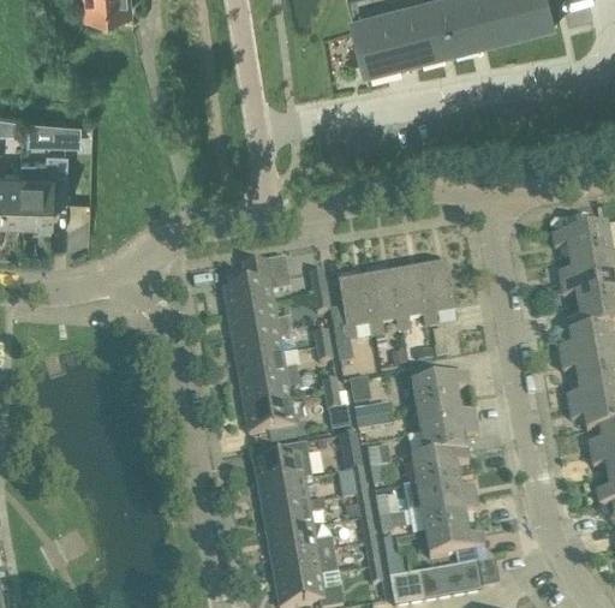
[(87,0),(88,10),(129,6),(127,0),(87,0)]
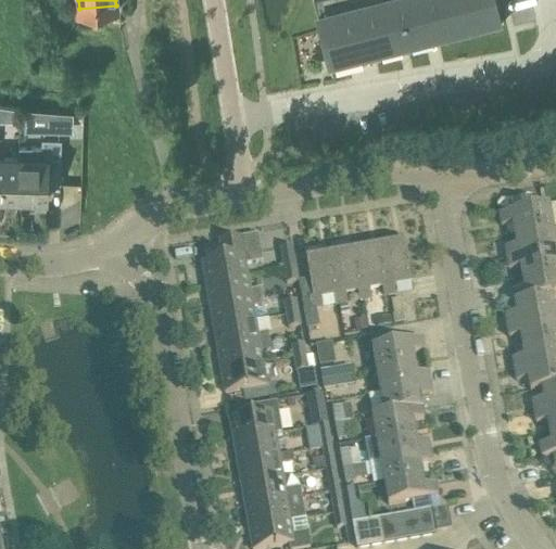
[(316,0),(332,62),(502,18),(496,0),(316,0)]
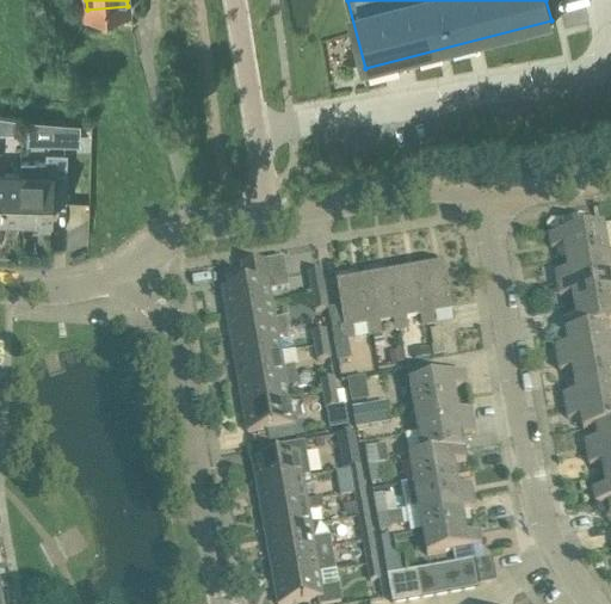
[(54,116),(53,136),(73,136),(73,117),(68,117),(54,116)]
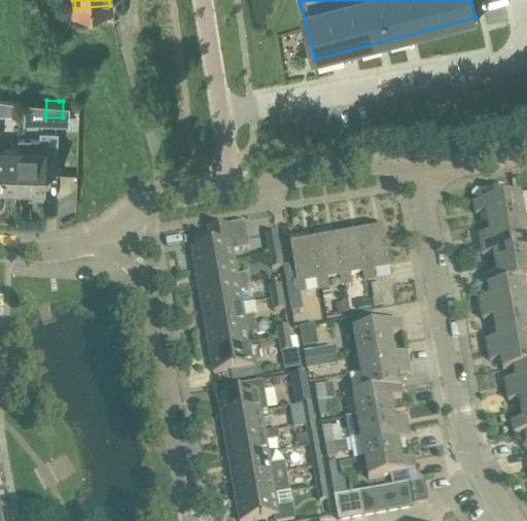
[(18,144),(18,183),(44,183),(45,168),(58,168),(59,127),(40,127),(39,144),(18,144)]
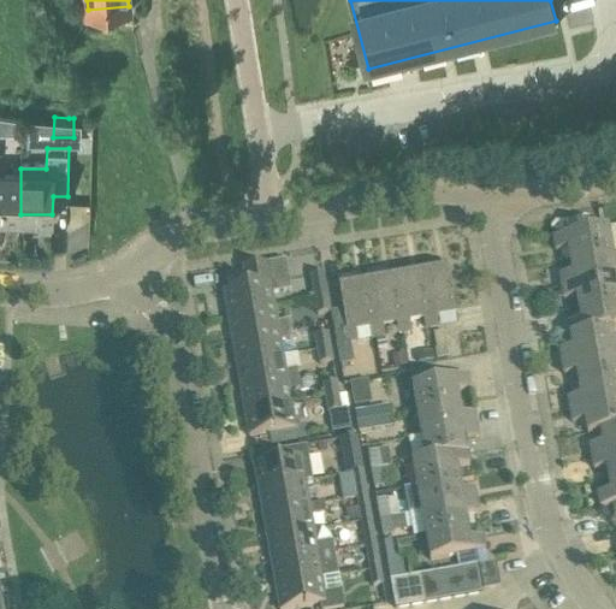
[(0,213),(21,214),(21,169),(0,167),(0,213)]
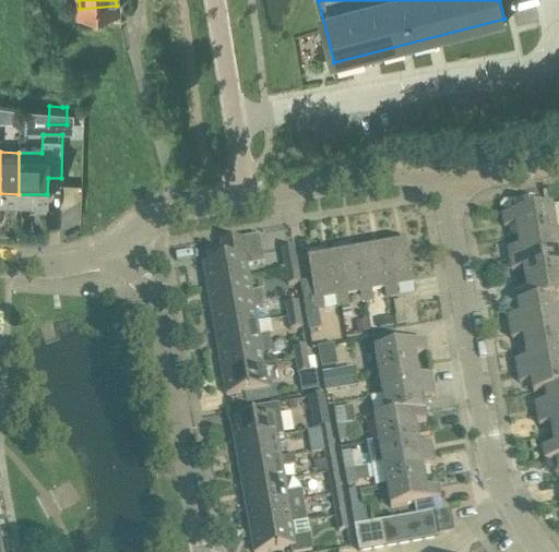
[(551,202),(501,211),(503,223),(515,220),(518,231),(555,225),(551,202)]
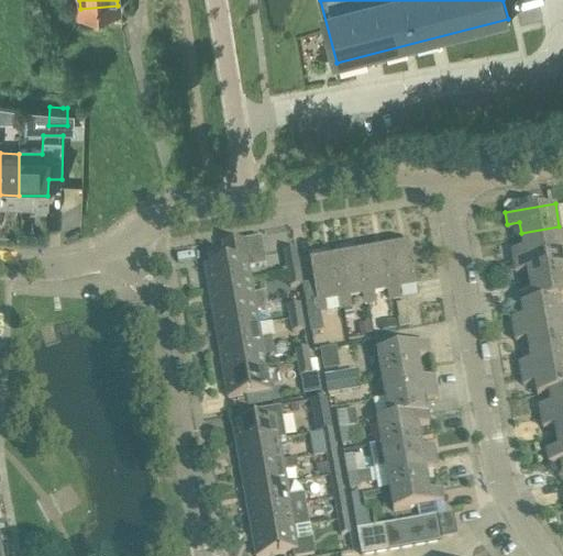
[(523,244),(511,246),(512,257),(562,248),(562,247),(562,225),(559,226),(521,233),(523,244)]
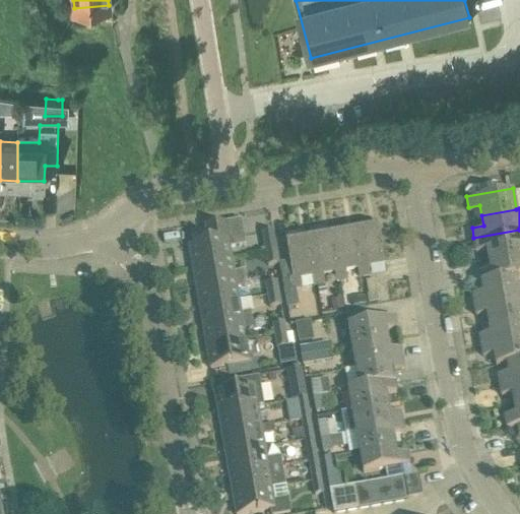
[(207,238),(188,241),(191,262),(232,255),(230,241),(246,238),(242,214),(204,221),(207,238)]
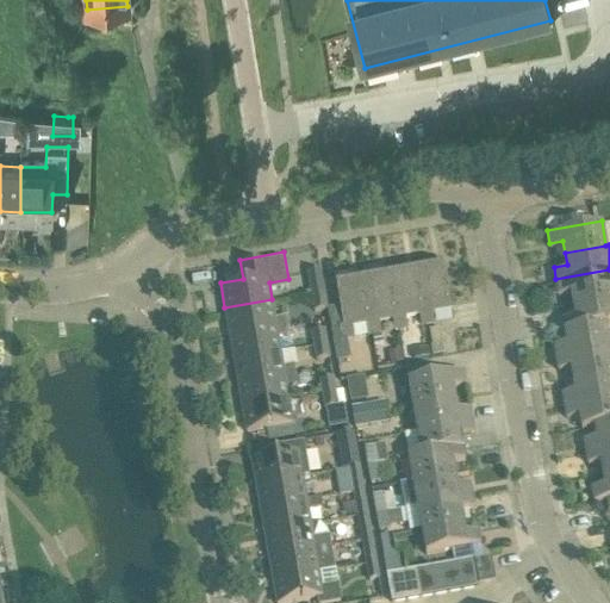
[(442,254),(415,260),(423,309),(418,310),(421,321),(434,318),(433,308),(452,304),(442,254)]
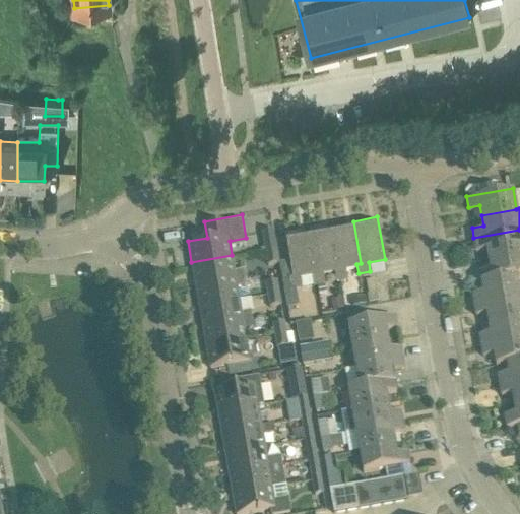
[(353,221),(330,226),(338,267),(334,268),(335,277),(347,275),(345,266),(356,264),(361,263),(353,221)]
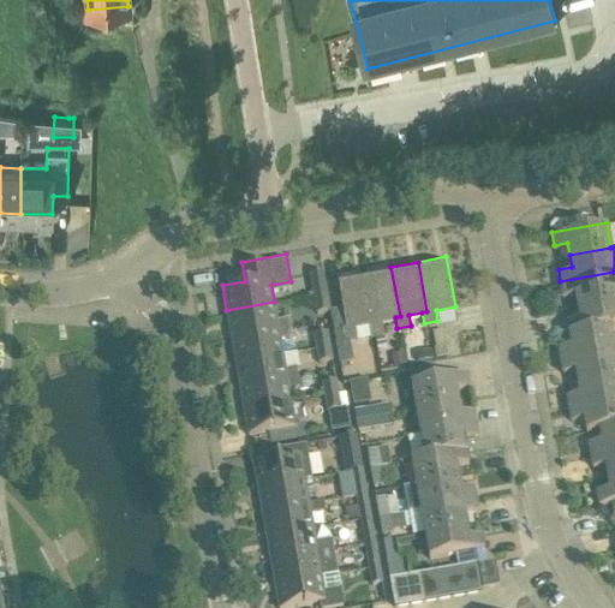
[(390,267),(364,270),(374,321),(368,322),(370,333),(383,331),(382,320),(395,317),(400,316),(390,267)]
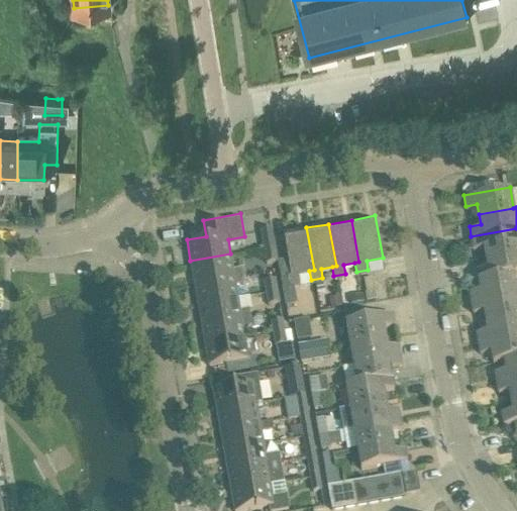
[(306,227),(283,231),(290,274),(287,274),(288,284),(300,282),(298,273),(309,271),(314,270),(306,227)]
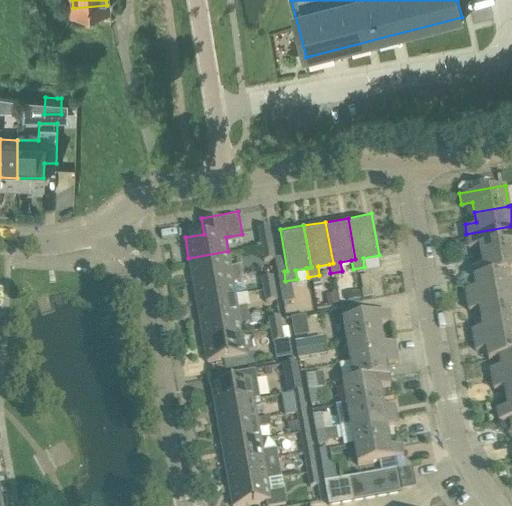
[(511,226),(466,234),(468,244),(479,242),(481,252),(511,246),(511,226)]
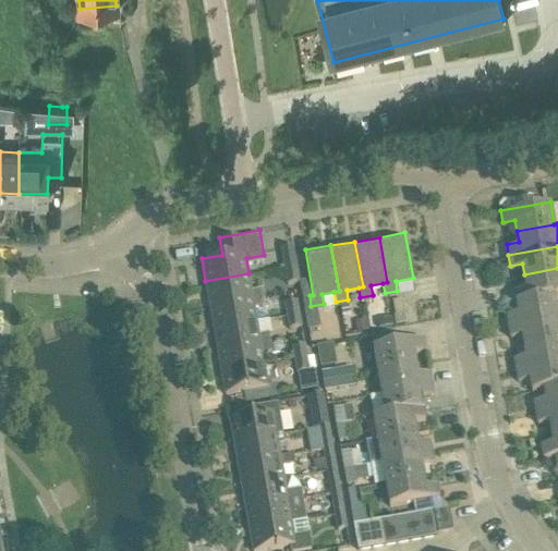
[(294,252),(283,254),(286,267),(296,265),(294,252)]
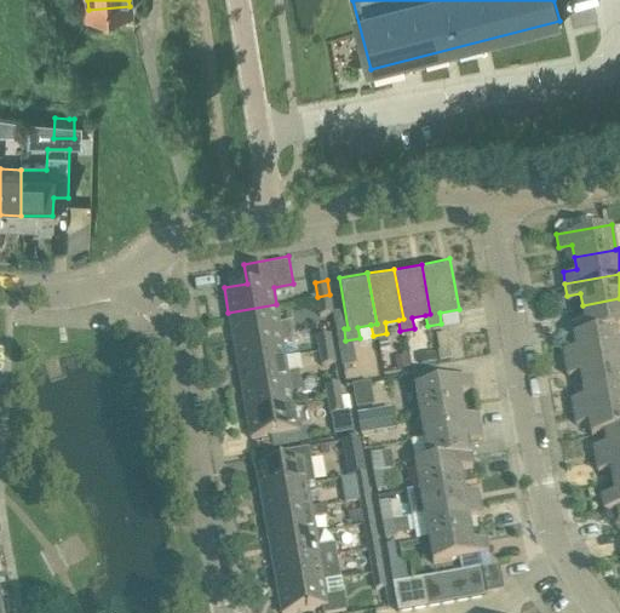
[(329,294),(317,297),(320,311),(332,309),(329,294)]
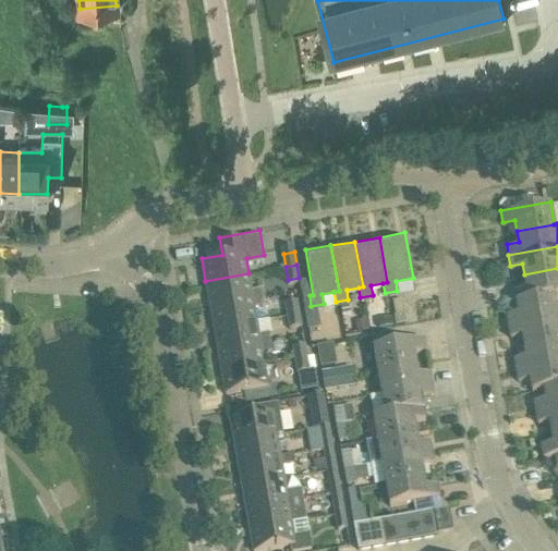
[(526,285),(514,288),(517,300),(554,293),(557,292),(557,268),(524,274),(526,285)]
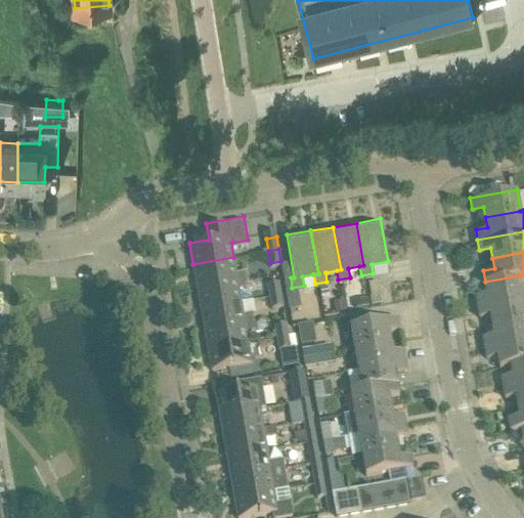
[(233,257),(192,264),(197,285),(248,275),(247,267),(235,269),(233,257)]
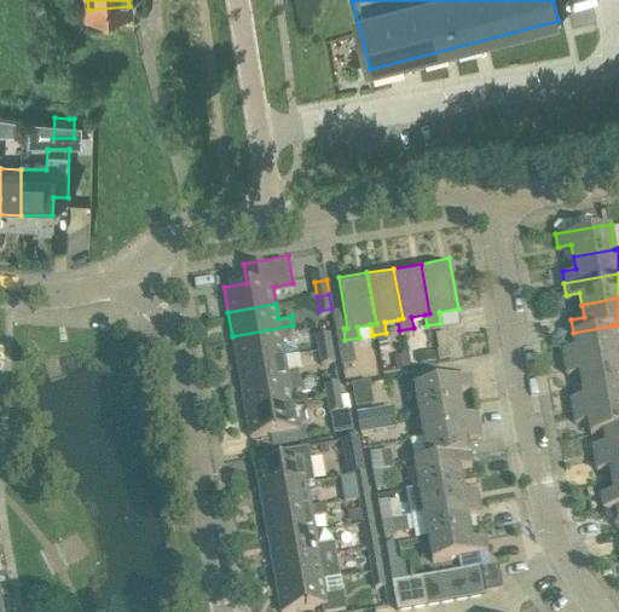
[(293,325),(232,336),(237,361),(284,352),(282,336),(294,335),(293,325)]
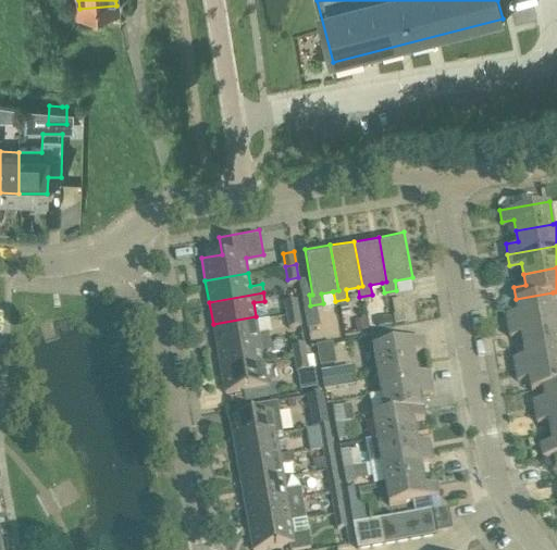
[(517,310),(505,312),(507,323),(556,314),(553,292),(516,299),(517,310)]
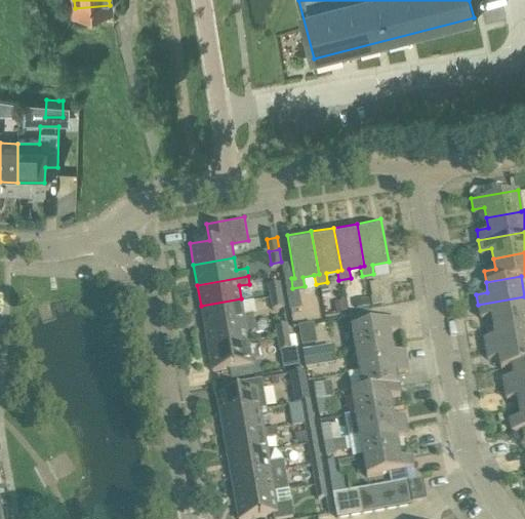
[(377,277),(369,278),(371,291),(370,291),(371,302),(381,300),(377,277)]
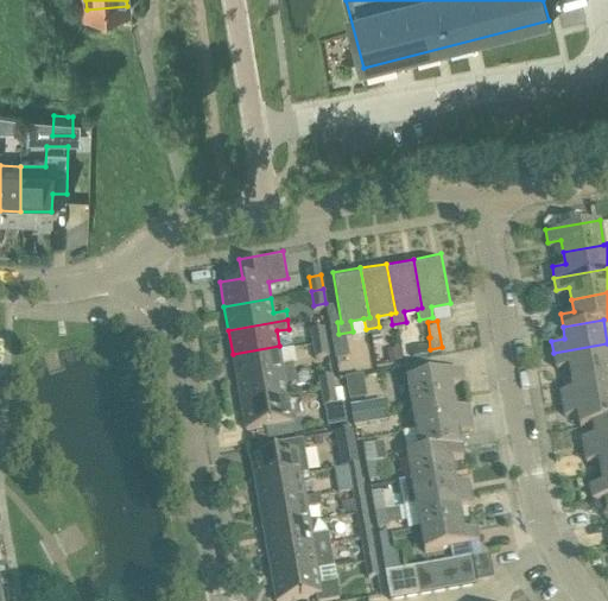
[(323,323),(311,326),(314,340),(325,339),(323,323)]
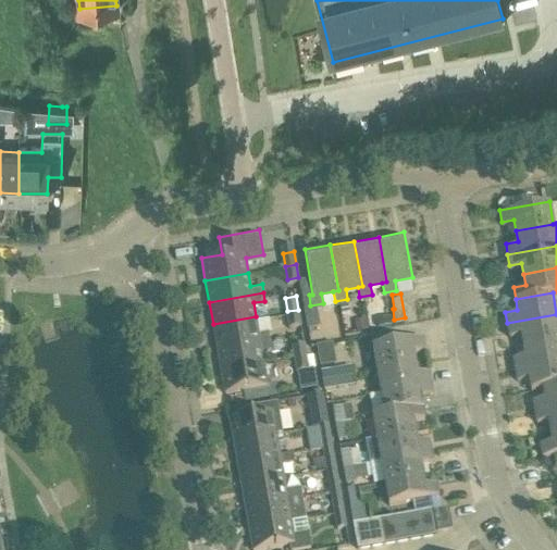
[(298,310),(287,311),(289,324),(300,322),(298,310)]
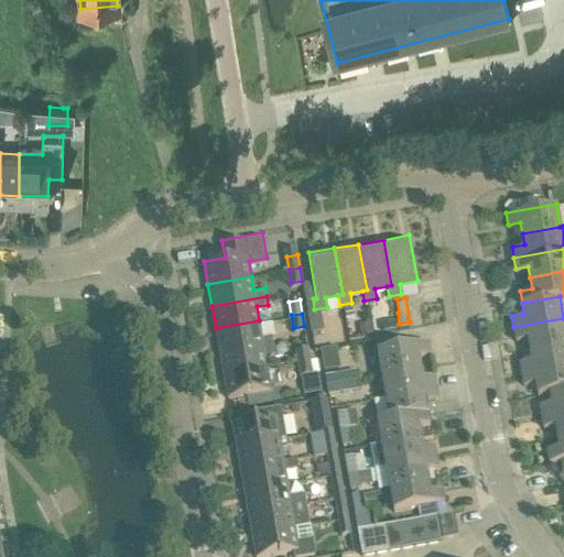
[(396,324),(394,316),(380,318),(382,326),(396,324)]
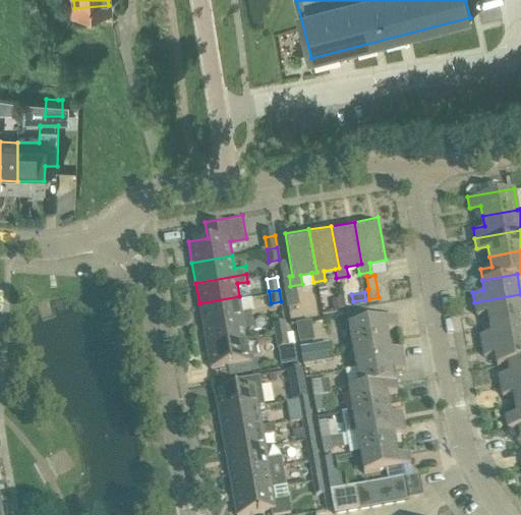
[(520,293),(520,294),(474,302),(476,312),(487,310),(489,321),(520,315),(520,293)]
